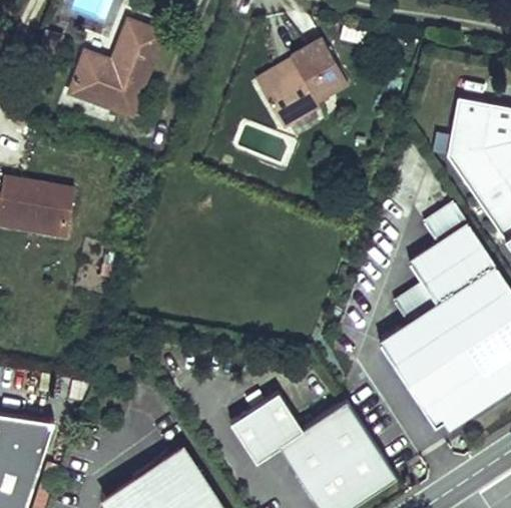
[(84,51),(68,88),(133,112),(163,32),(128,18),(110,60),(84,51)]
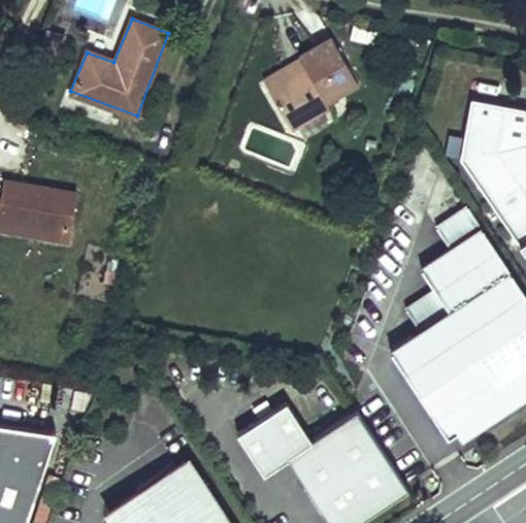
[(45,28),(30,68),(44,74),(60,33),(45,28)]
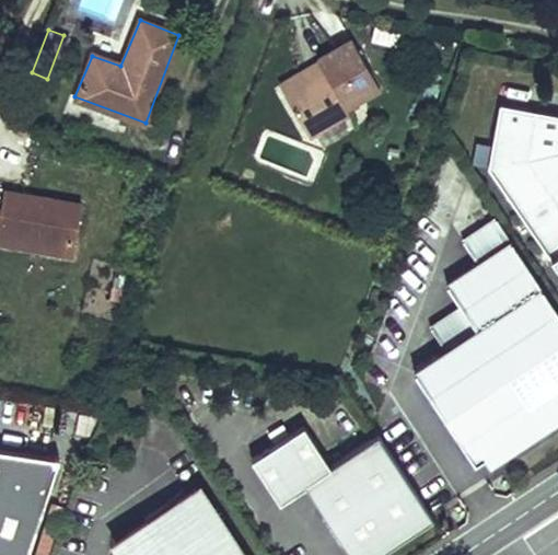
[(375,92),(348,45),(315,65),(316,67),(321,73),(280,97),(303,136),(343,112),(375,92)]
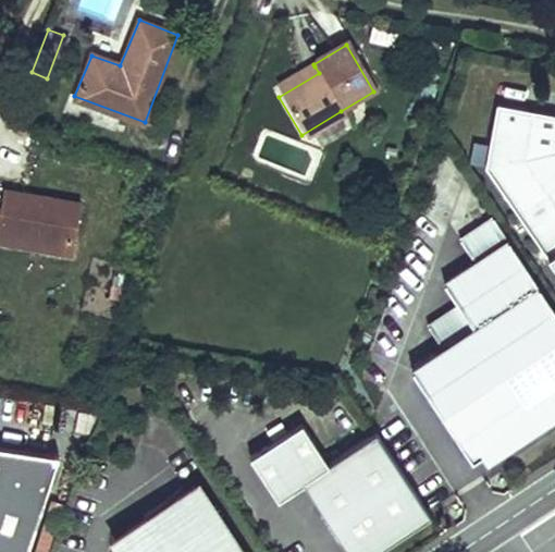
[(319,73),(315,66),(274,90),(279,97),(319,73)]
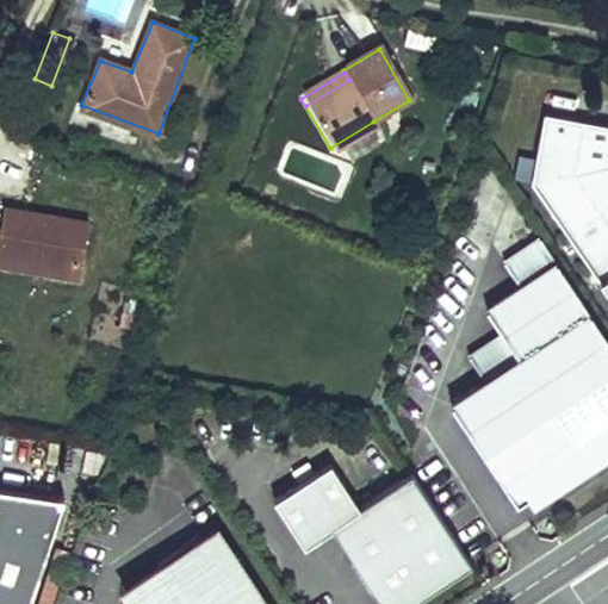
[(607,131),(545,118),(531,188),(607,300),(607,131)]
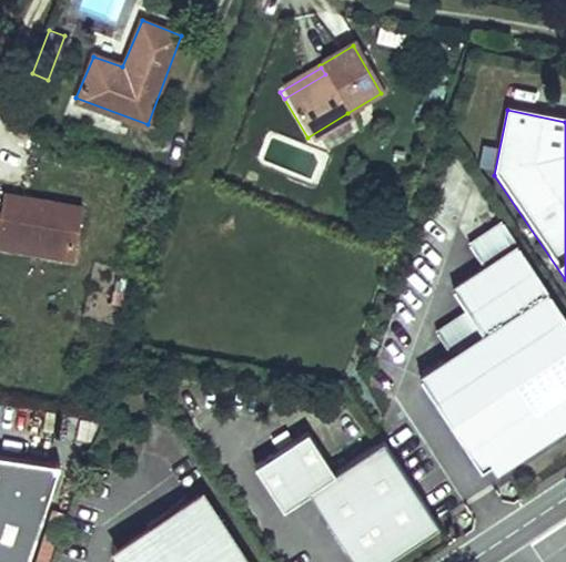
[(351,119),(347,113),(307,138),(311,143),(351,119)]
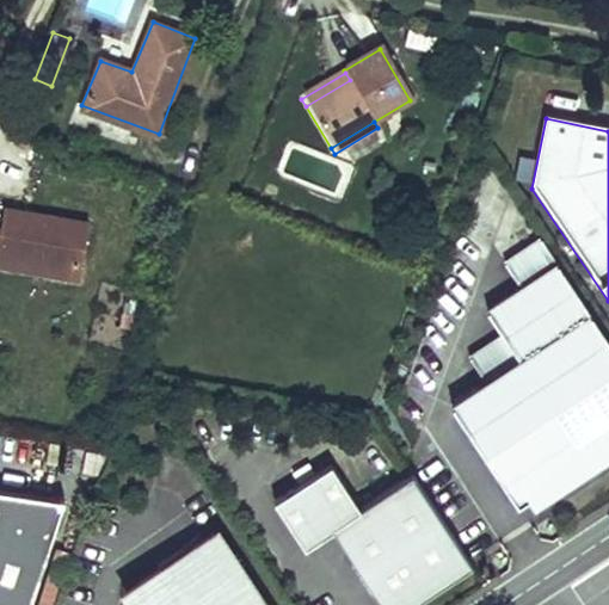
[(0,266),(75,282),(85,229),(7,214),(4,232),(0,230),(0,266)]
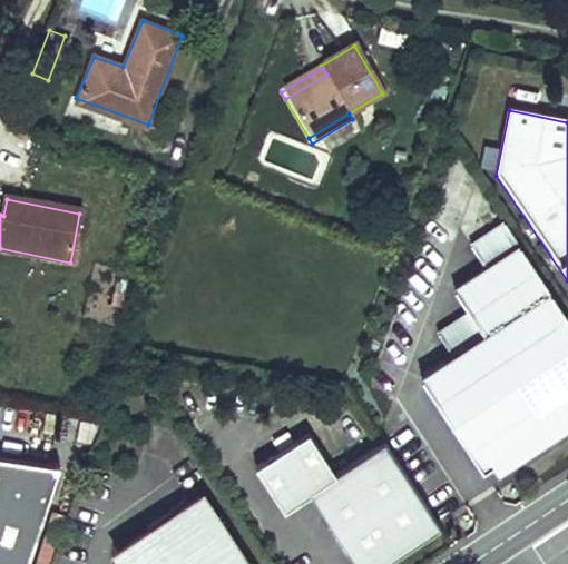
[(452,360),(420,382),(481,474),(567,416),(567,322),(505,226),(471,248),(486,271),(453,293),(469,316),(437,337),(452,360)]
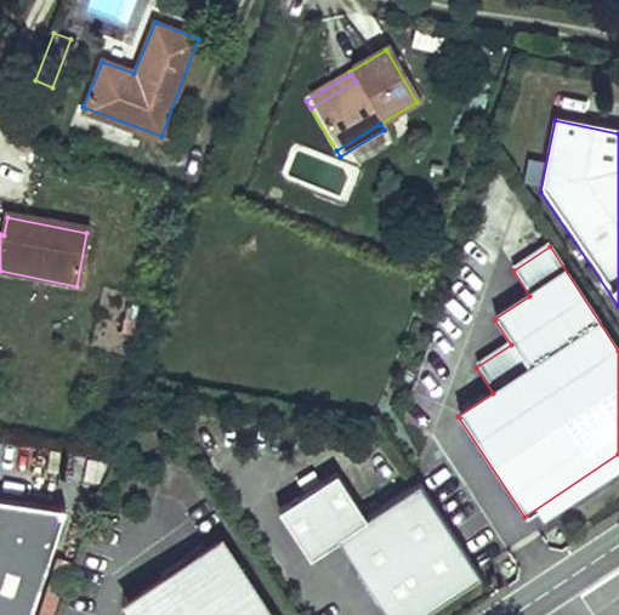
[(311,552),(334,539),(365,517),(335,471),(282,506),(311,552)]
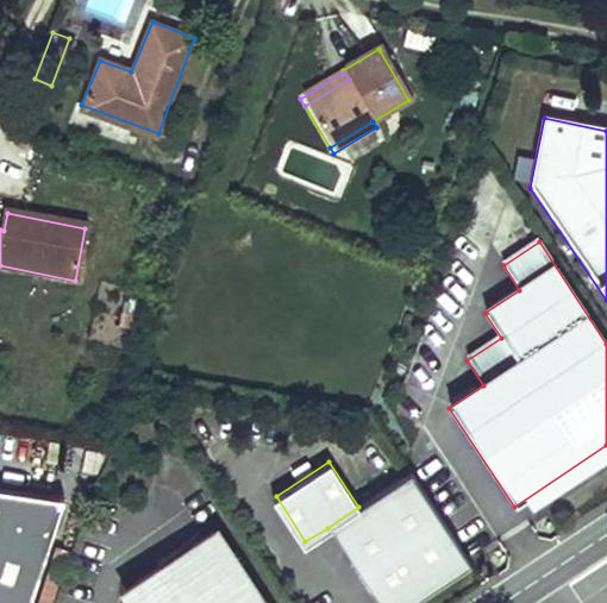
[(400,602),(467,560),(410,475),(358,507),(327,528),(356,572),(376,602),(400,602)]
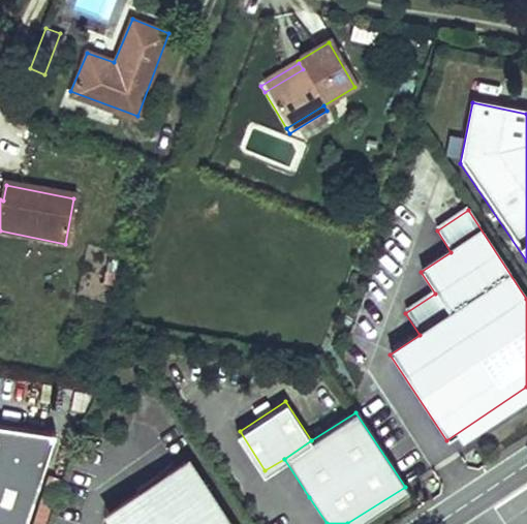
[(25,523),(54,435),(0,427),(0,523),(25,523)]
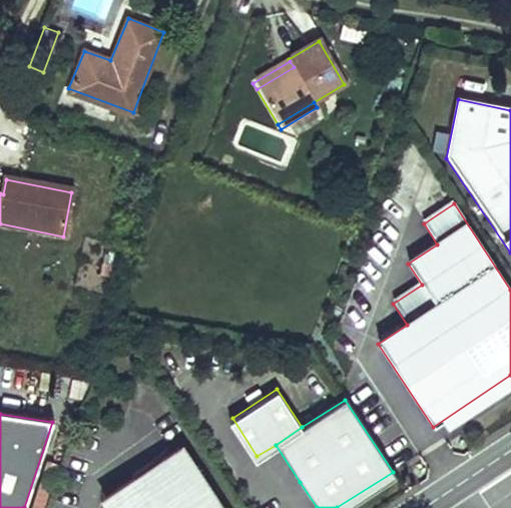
[(215,507),(178,451),(102,501),(106,507),(215,507)]
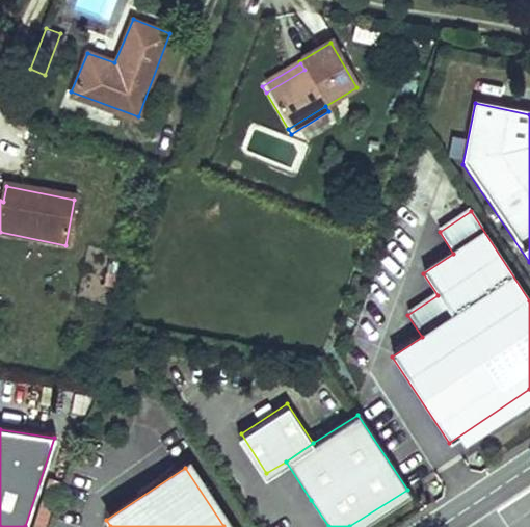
All buildings are outlined.
